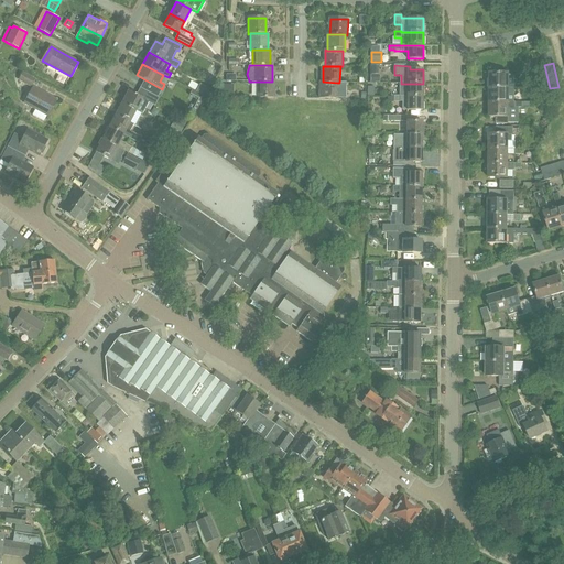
[(18,80),(31,87),(36,79),(23,72),(18,80)]
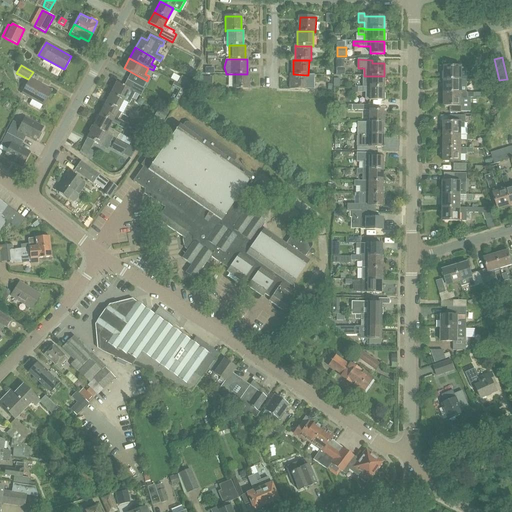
[(465,67),(444,66),(444,81),(461,81),(461,80),(469,80),(469,73),(464,73),(465,67)]
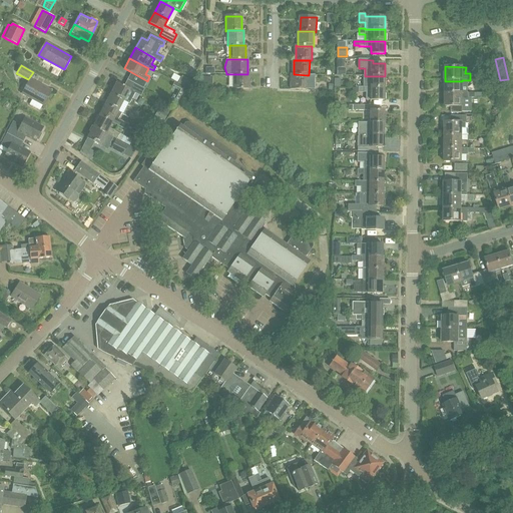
[(233,74),(233,89),(249,89),(249,74),(247,74),(233,74)]
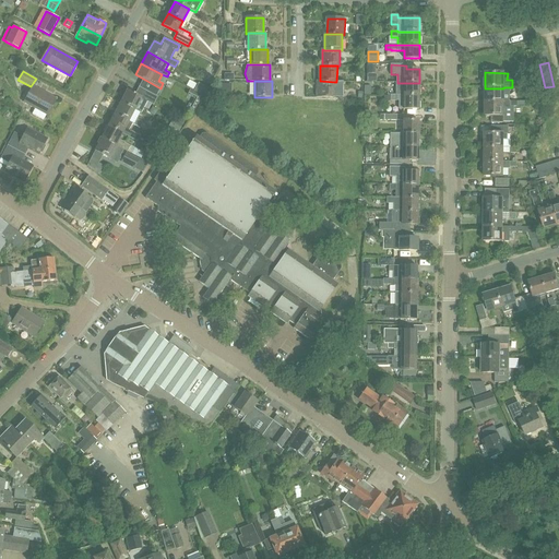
[(317,97),(334,97),(334,82),(320,81),(318,81),(317,97)]
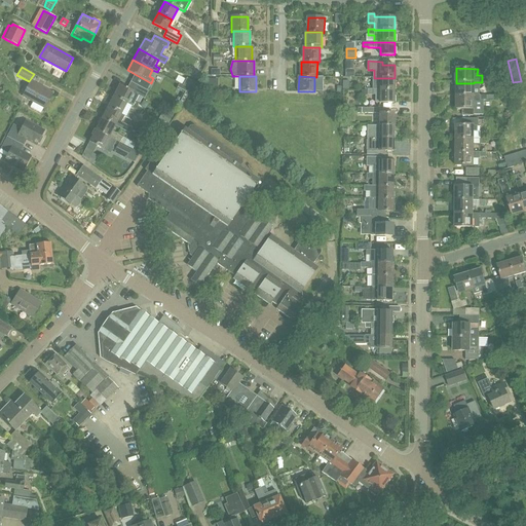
[(183,85),(193,92),(197,84),(186,78),(183,85)]
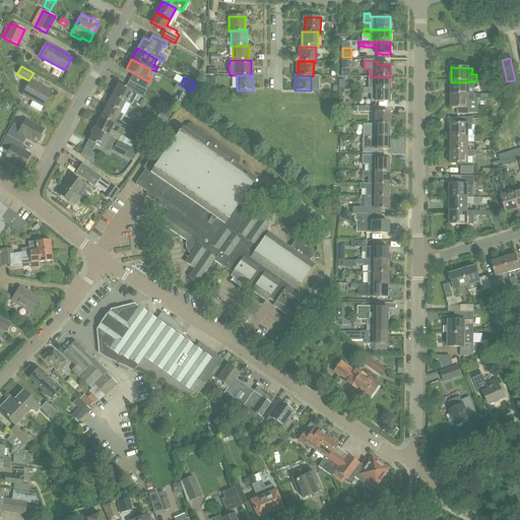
[(390,89),(390,77),(370,77),(370,82),(376,82),(376,88),(376,89),(390,89)]
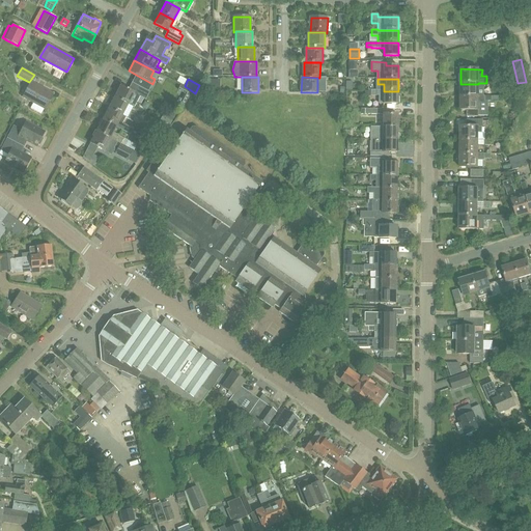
[(31,108),(42,114),(44,109),(45,109),(53,94),(31,82),(23,98),(33,103),(31,108)]
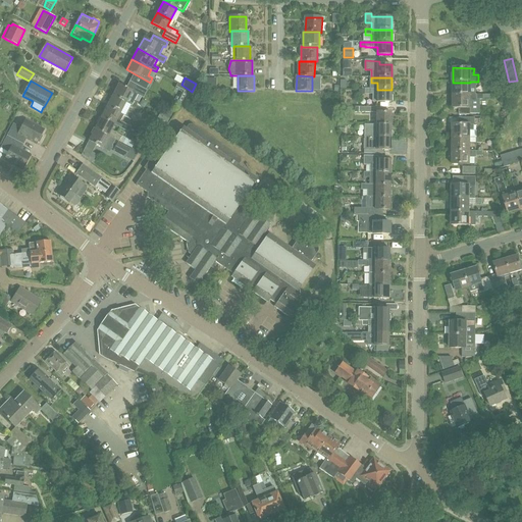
[(126,103),(132,106),(138,95),(144,98),(147,91),(129,82),(126,89),(118,85),(112,97),(125,104),(126,103)]
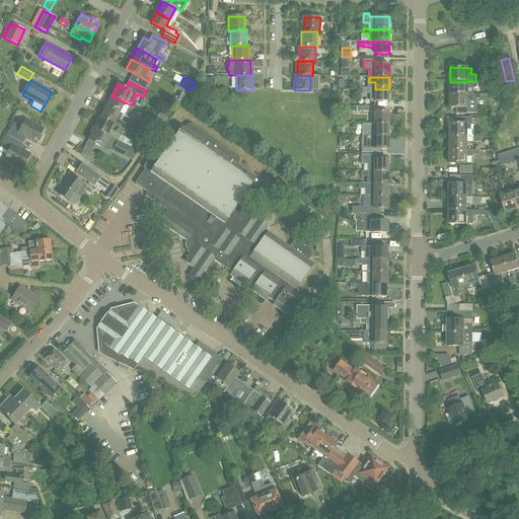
[(450,82),(450,94),(467,95),(467,94),(467,82),(450,82)]
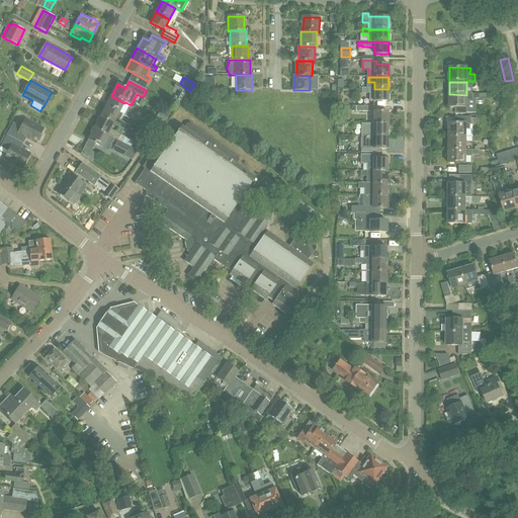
[(175,100),(180,103),(187,89),(177,83),(174,88),(180,91),(175,100)]
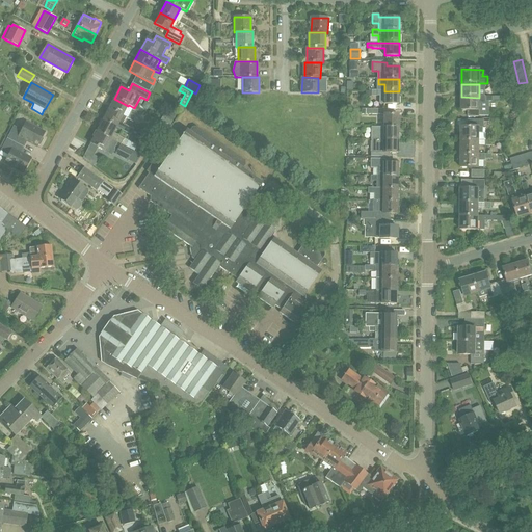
[(527,85),(514,85),(514,97),(528,97),(527,85)]
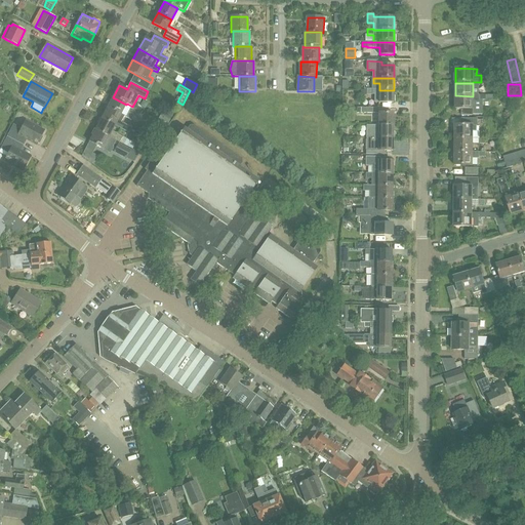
[(394,103),(394,90),(379,90),(379,89),(366,89),(366,90),(361,90),(361,94),(374,94),(374,103),(394,103)]
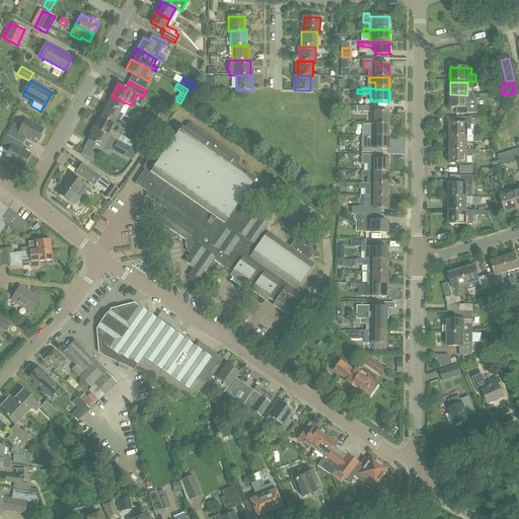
[(467,94),(467,95),(450,94),(450,107),(457,107),(456,114),(468,115),(476,115),(476,114),(477,114),(477,99),(480,99),(488,99),(488,94),(467,94)]
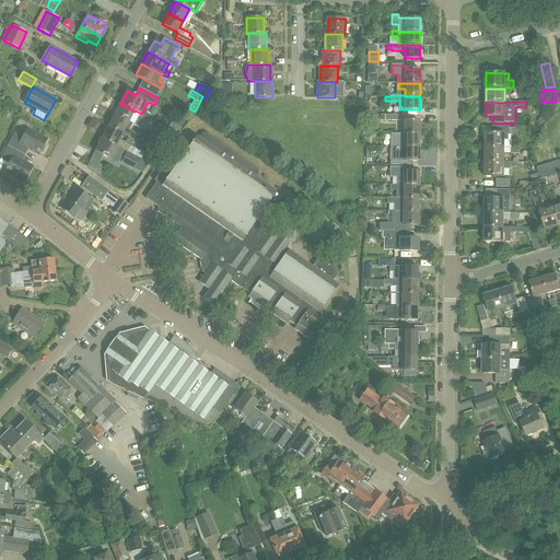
[(120,104),(114,115),(129,123),(135,112),(120,104)]
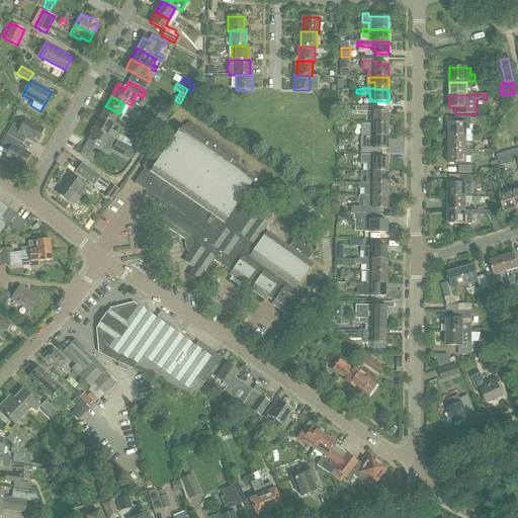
[(105,106),(100,117),(113,124),(123,130),(127,132),(131,126),(121,121),(120,120),(123,115),(119,113),(105,106)]
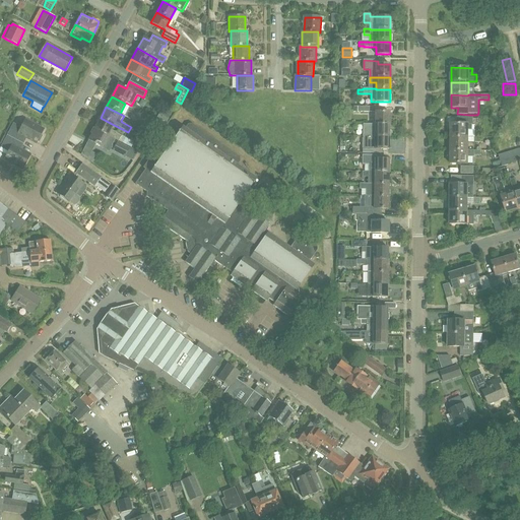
[(170,117),(160,112),(157,118),(167,123),(170,117)]
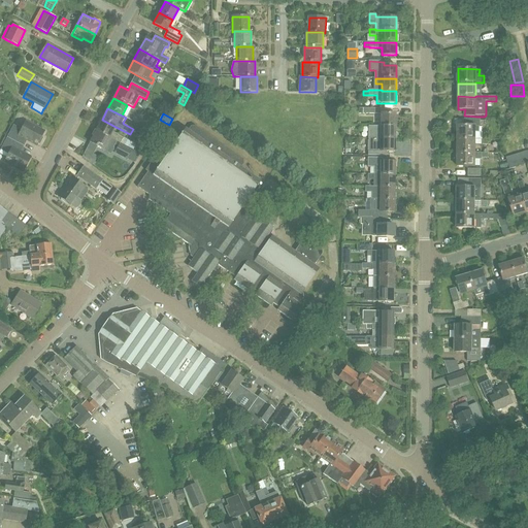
[(381,127),(395,127),(395,114),(381,113),(381,126),(381,127)]
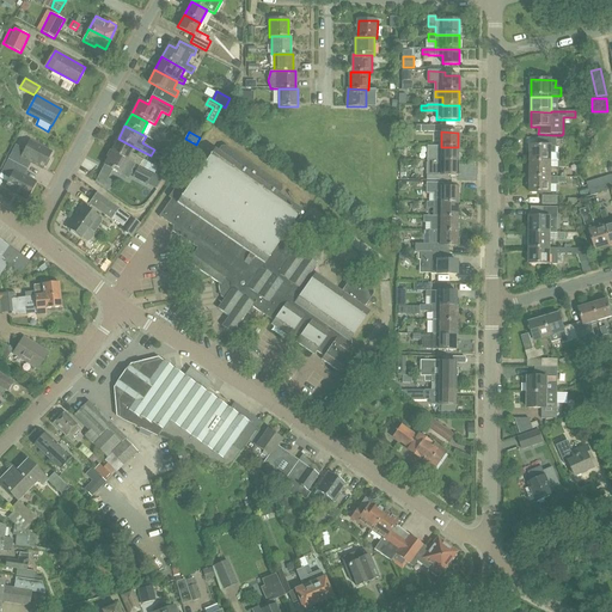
[(118,139),(111,152),(135,164),(140,166),(153,173),(154,173),(158,167),(142,159),(142,160),(136,157),(138,157),(132,153),(134,147),(118,139)]
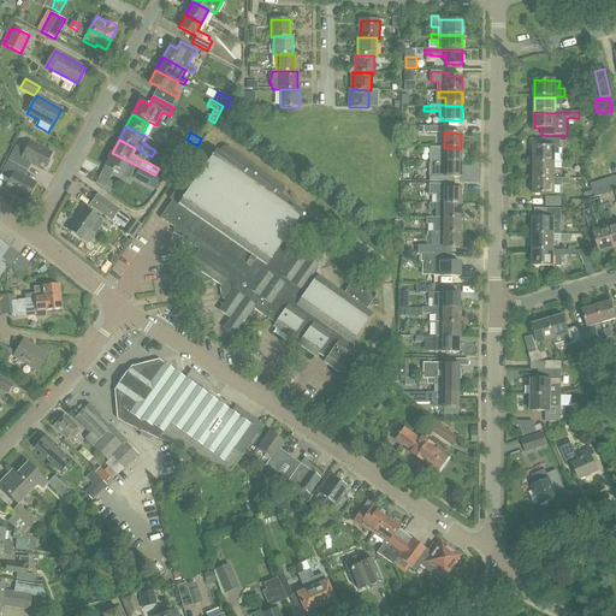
[(534,147),(534,164),(555,164),(555,163),(555,154),(560,154),(560,147),(560,140),(542,140),(542,148),(534,147)]
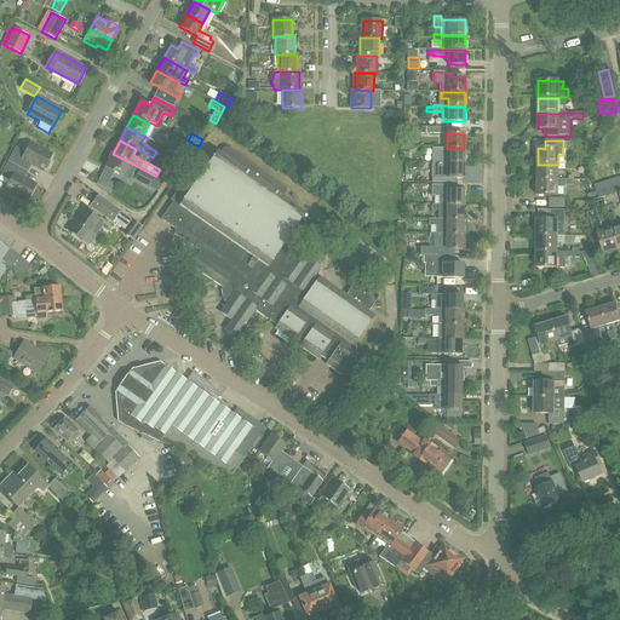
[(9,161),(26,171),(29,164),(42,171),(44,168),(47,171),(52,164),(47,161),(52,155),(30,143),(24,154),(15,149),(9,161)]
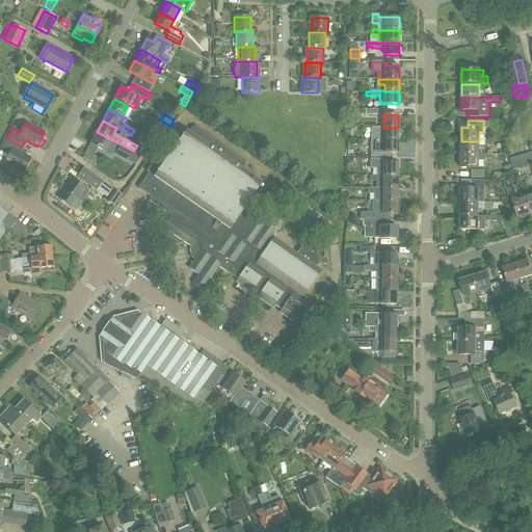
[(371,140),(398,141),(398,128),(383,128),(383,127),(371,127),(371,139),(371,140)]
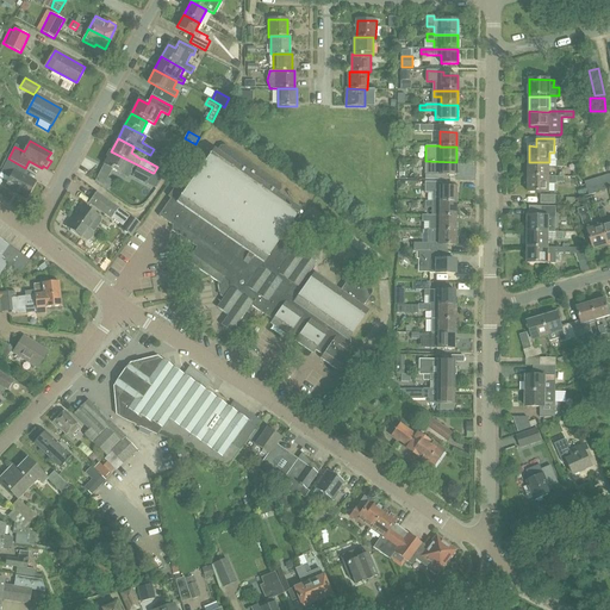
[(310,353),(315,350),(322,356),(323,361),(336,369),(341,368),(352,352),(350,338),(367,315),(366,309),(363,306),(372,293),(372,288),(355,277),(350,278),(341,291),(312,271),(315,267),(313,261),(298,250),(293,251),(292,253),(291,246),(294,240),(286,234),(299,213),(298,207),(279,194),(281,191),(281,185),(225,147),(221,148),(217,153),(212,153),(192,181),(184,175),(168,198),(170,199),(159,217),(172,226),(173,230),(197,248),(190,259),(190,262),(216,281),(221,281),(222,291),(225,293),(219,304),(219,310),(228,316),(221,325),(232,334),(251,306),(272,321),(272,325),(285,335),(290,334),(297,338),(297,343),(310,353)]
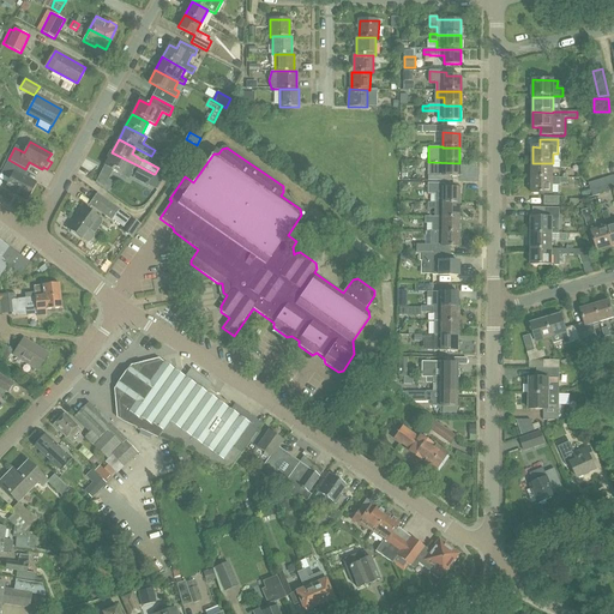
[(112,152),(104,167),(113,170),(121,175),(121,174),(126,178),(130,179),(131,175),(134,178),(140,167),(136,164),(112,152)]
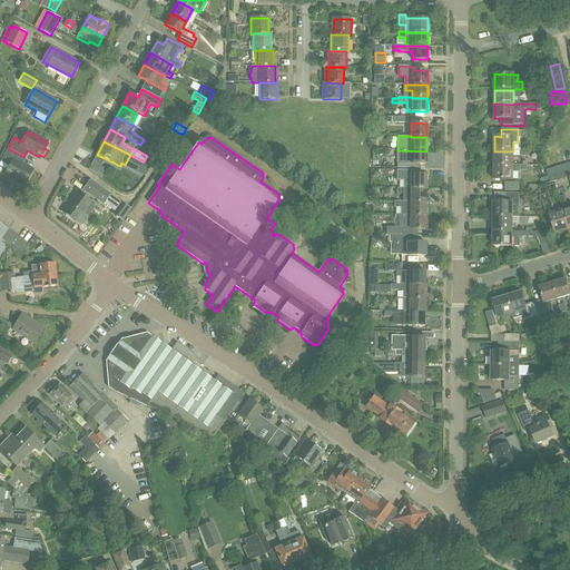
[(19,183),(25,185),(32,170),(20,163),(23,157),(8,148),(1,160),(10,165),(6,175),(10,177),(9,179),(18,185),(19,183)]
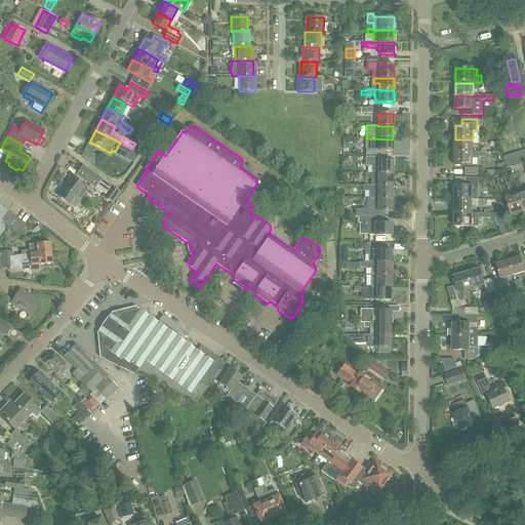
[(366,155),(380,155),(380,151),(393,151),(393,139),(366,138),(366,143),(366,155)]
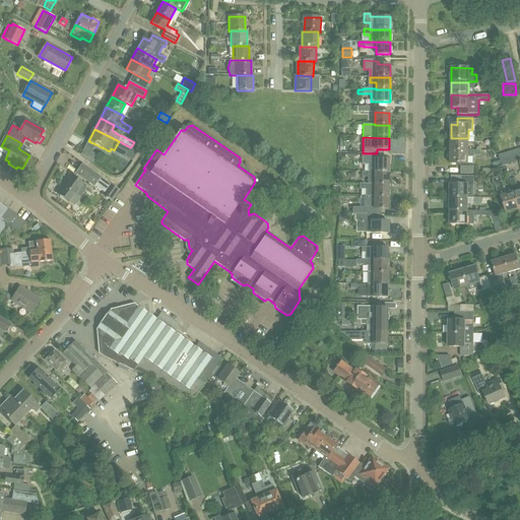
[(468,151),(468,142),(468,138),(451,138),(451,151),(468,151)]
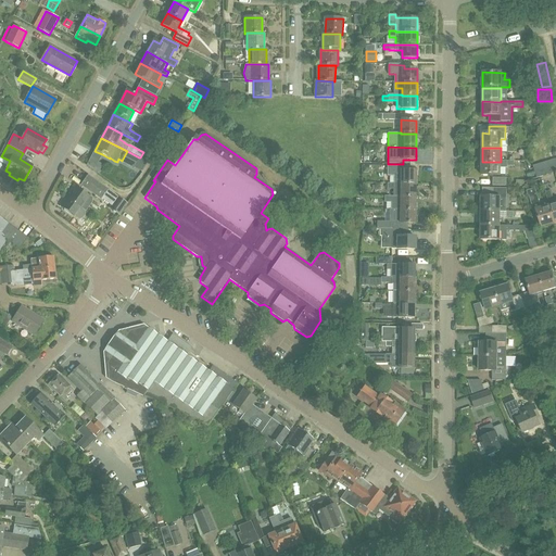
[(133,155),(127,165),(134,168),(139,159),(133,155)]
